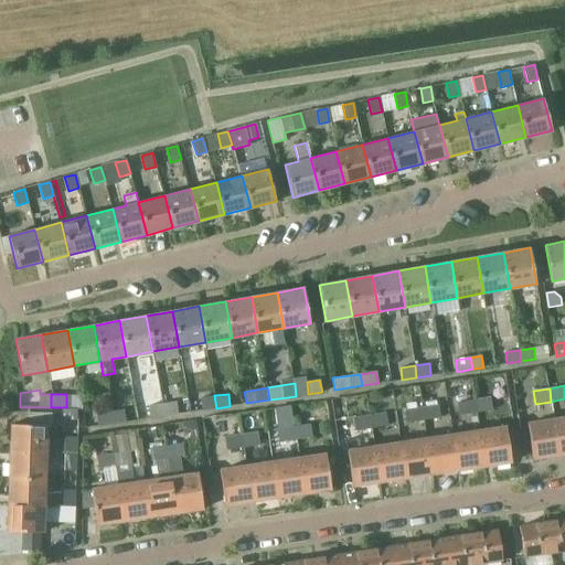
[(214,395),(200,397),(202,409),(216,408),(214,395)]
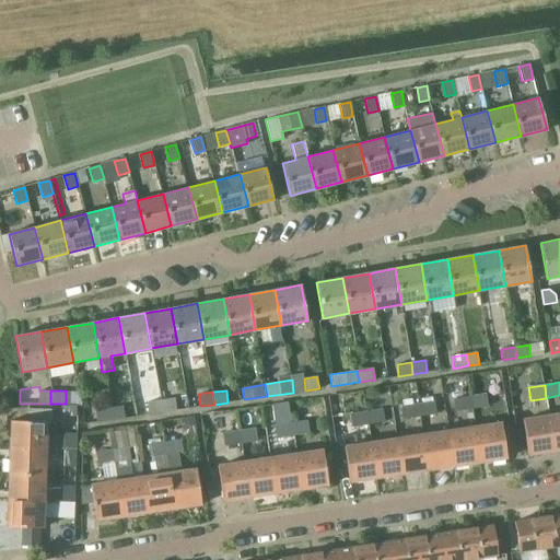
[(486,393),(470,395),(473,409),(488,407),(486,393)]
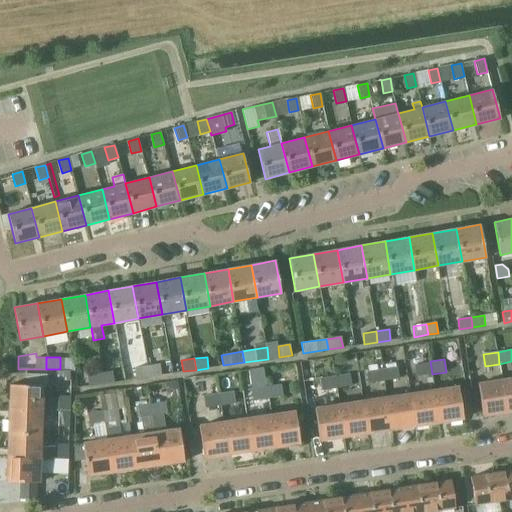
[(416,376),(432,374),(430,361),(414,364),(416,376)]
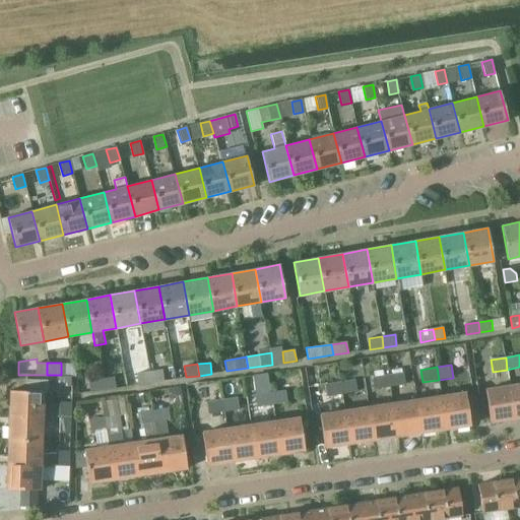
[(161,369),(149,371),(151,383),(164,381),(161,369)]
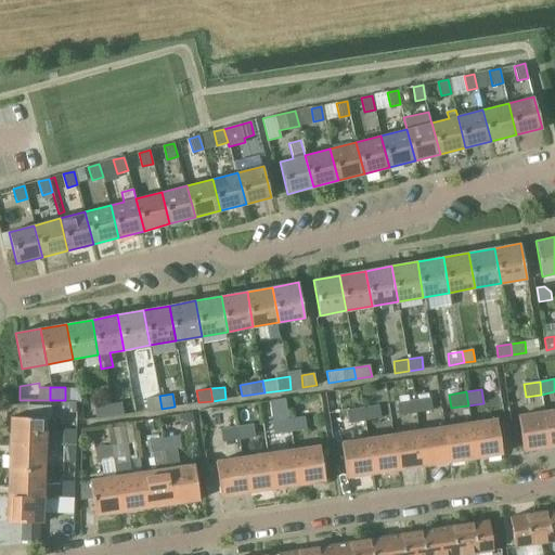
[(159,396),(146,398),(149,411),(162,409),(159,396)]
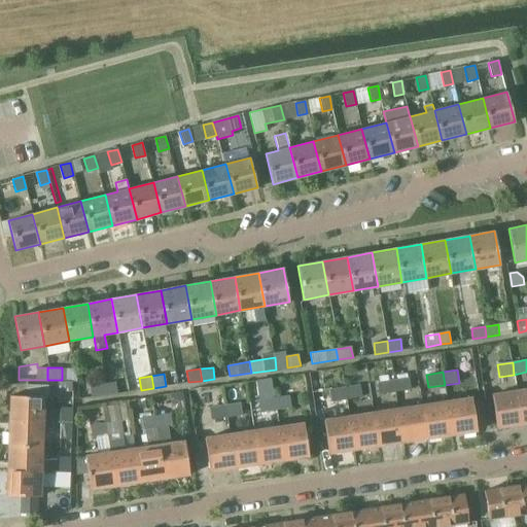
[(410,390),(408,377),(393,380),(395,392),(410,390)]
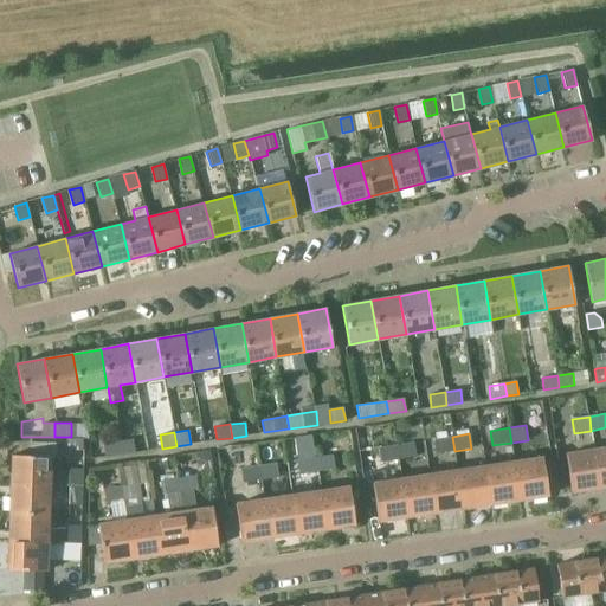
[(294,438),(300,474),(317,471),(315,457),(311,436),(294,438)]
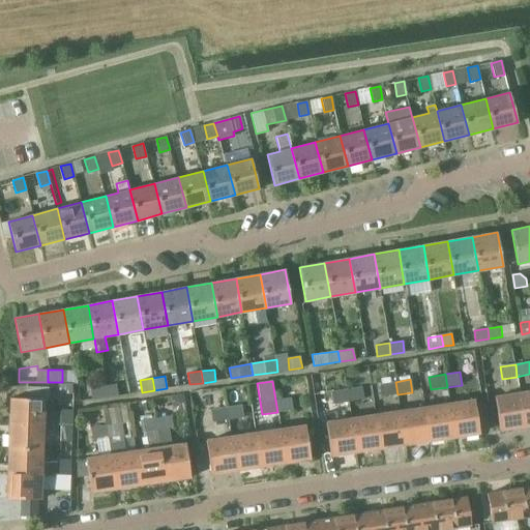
[(381,396),(398,394),(395,382),(388,383),(380,384),(381,396)]
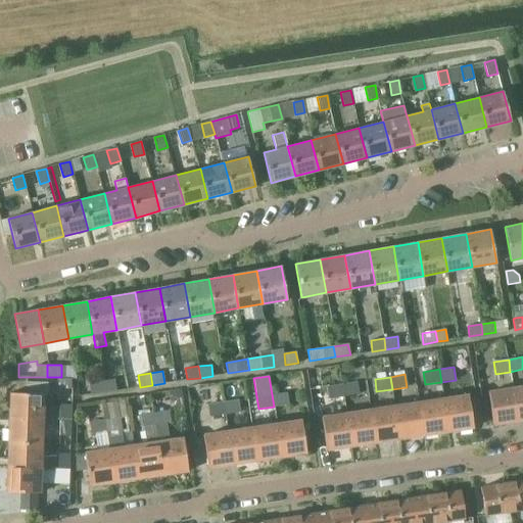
[(72,378),(57,378),(57,388),(72,388),(72,378)]
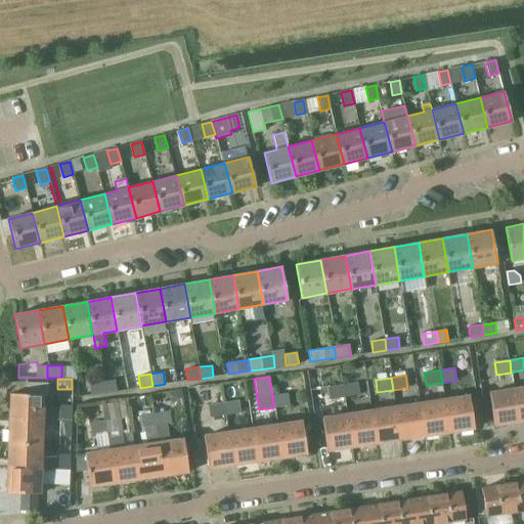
[(115,380),(101,382),(102,393),(116,391),(115,380)]
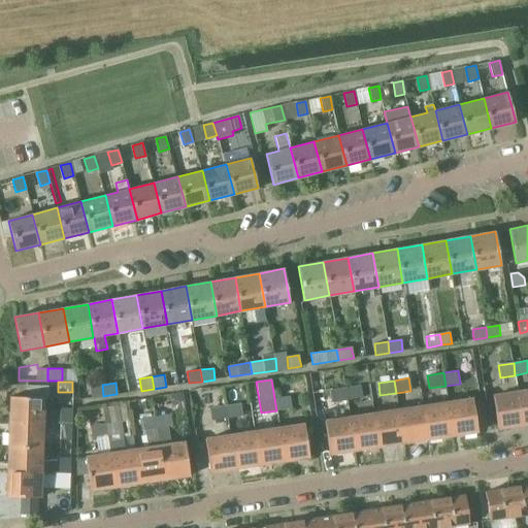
[(102,385),(89,387),(91,397),(103,396),(102,385)]
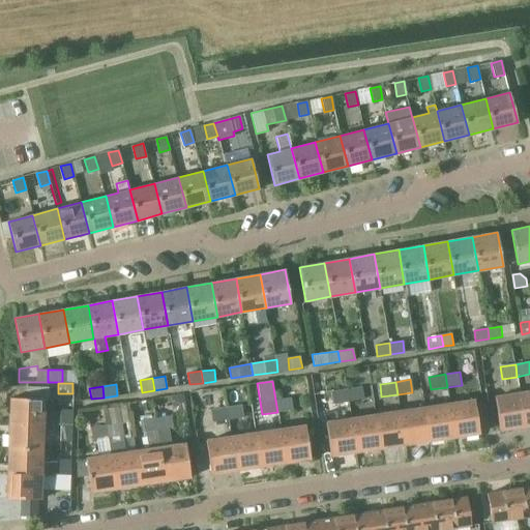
[(26,399),(10,398),(9,423),(42,424),(72,425),(72,410),(60,410),(60,412),(51,412),(51,413),(43,413),(43,399),(48,399),(48,388),(26,387),(26,399)]
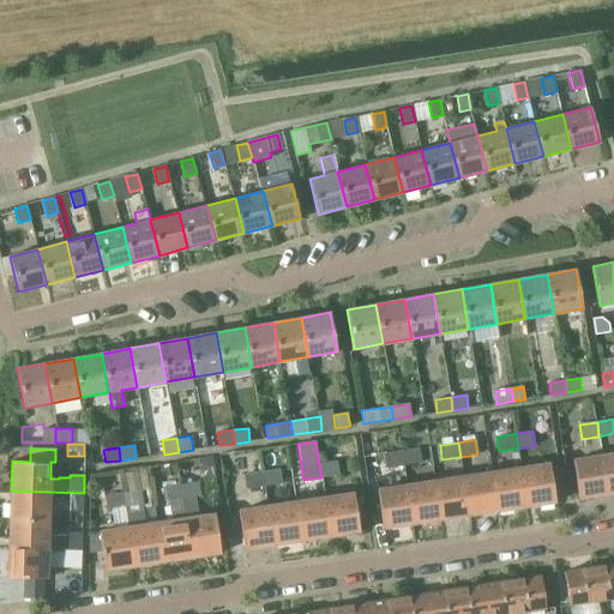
[(419,449),(401,451),(403,465),(421,463),(419,449)]
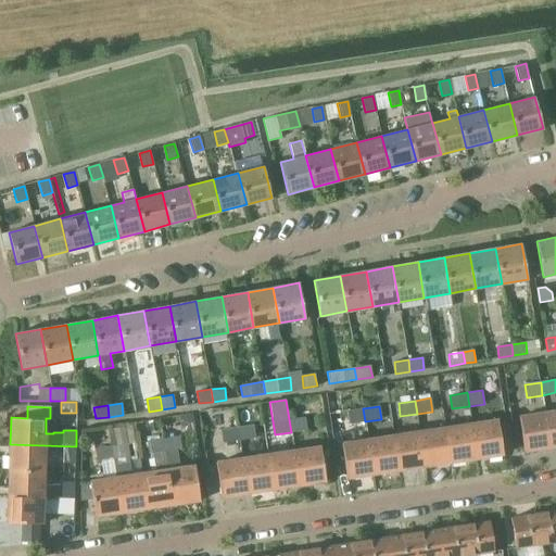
[(346,412),(349,425),(365,421),(363,408),(346,412)]
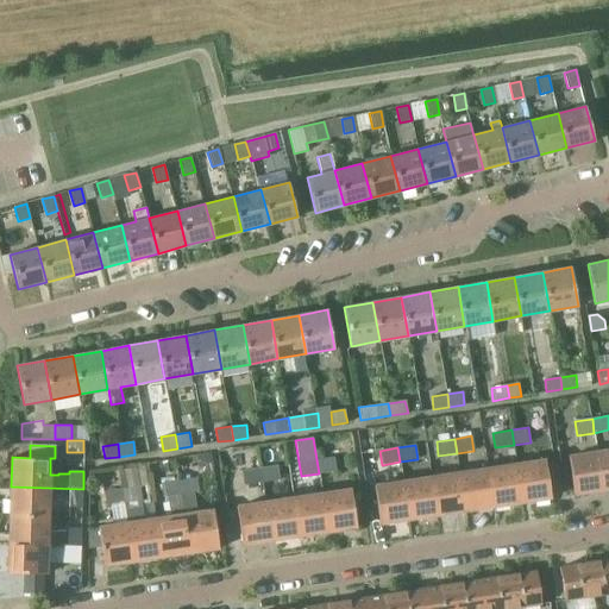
[(608,450),(597,452),(603,489),(608,488),(608,450)]
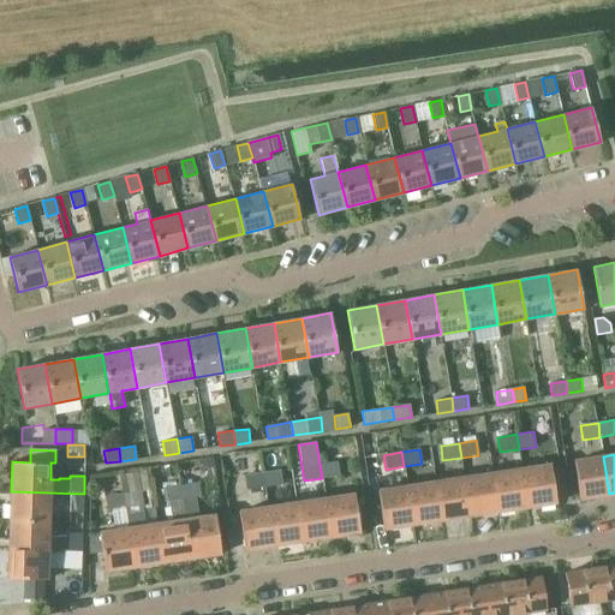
[(213,457),(203,459),(204,467),(214,466),(213,457)]
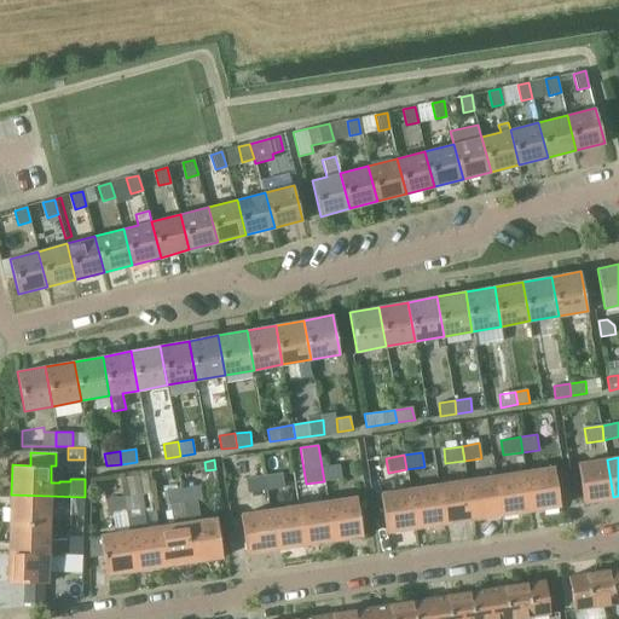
[(607,460),(578,463),(584,502),(613,497),(607,460)]
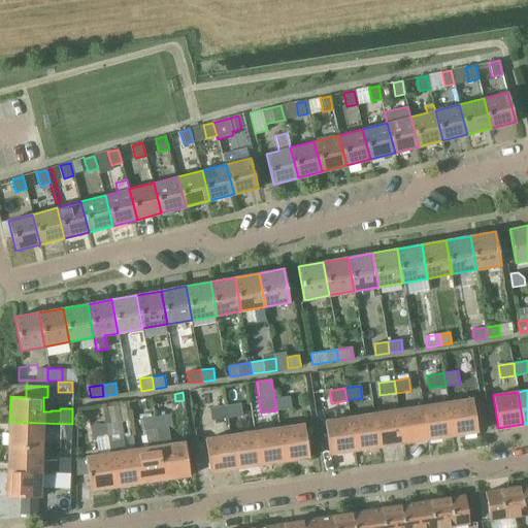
[(290,397),(274,398),(276,410),(292,408),(290,397)]
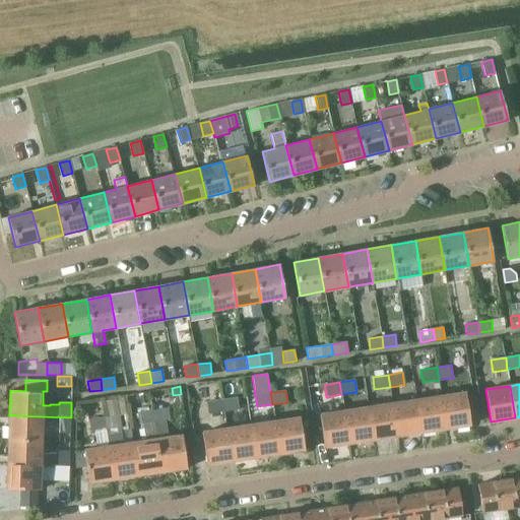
[(465,392),(441,396),(446,429),(470,425),(465,392)]
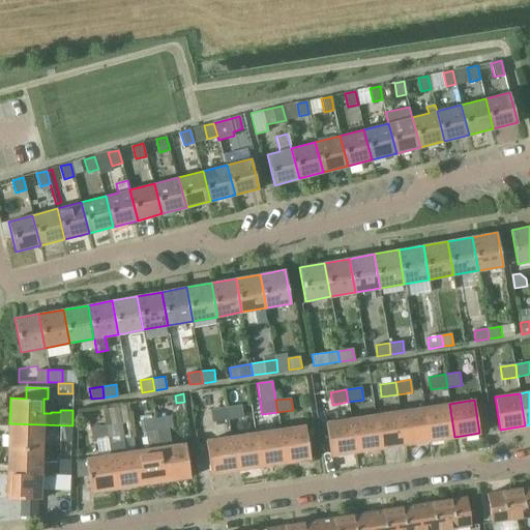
[(454,437),(449,404),(424,408),(430,440),(454,437)]
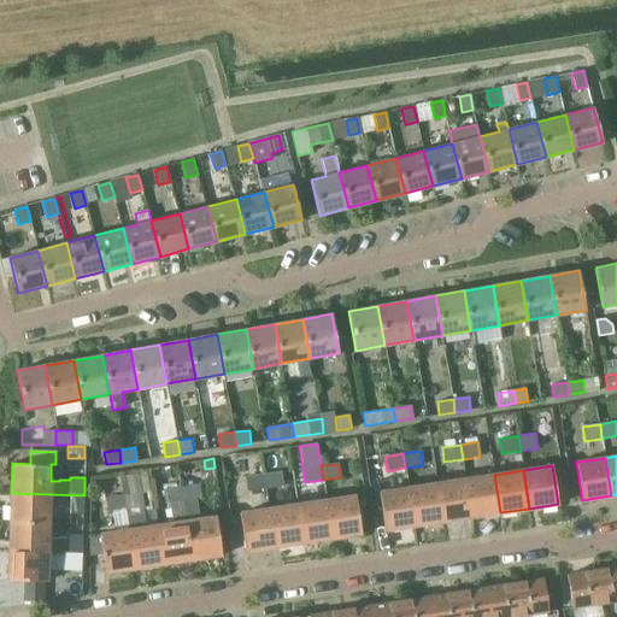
[(281,471),(263,474),(265,489),(283,486),(281,471)]
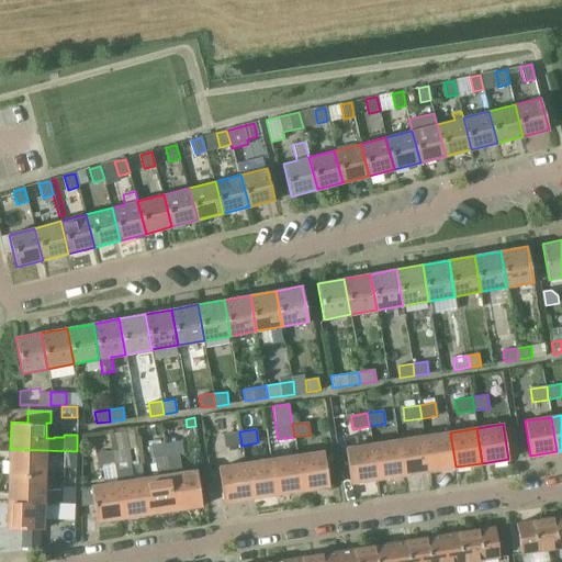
[(227,448),(242,446),(239,431),(224,435),(225,448),(227,447),(227,448)]
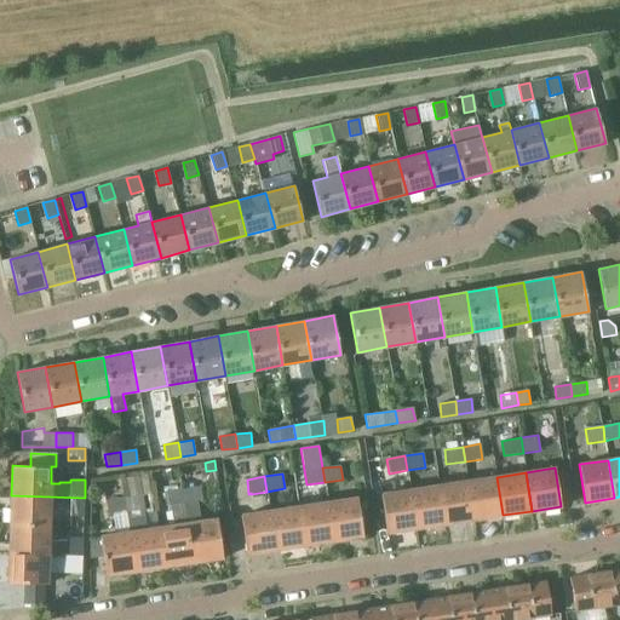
[(497,477),(468,481),(474,520),(503,515),(497,477)]
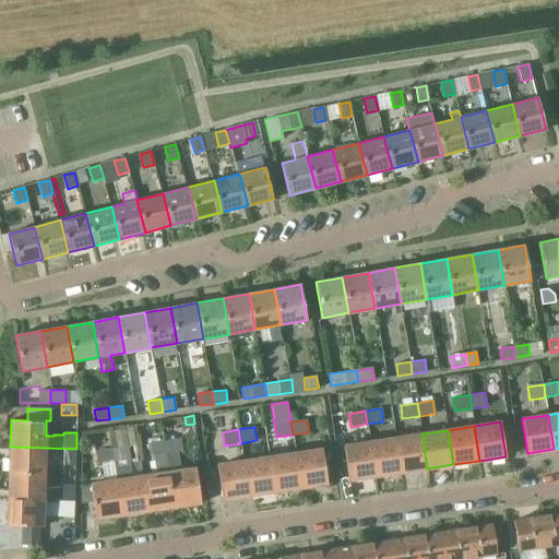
[(395,438),(401,473),(427,468),(421,433),(395,438)]
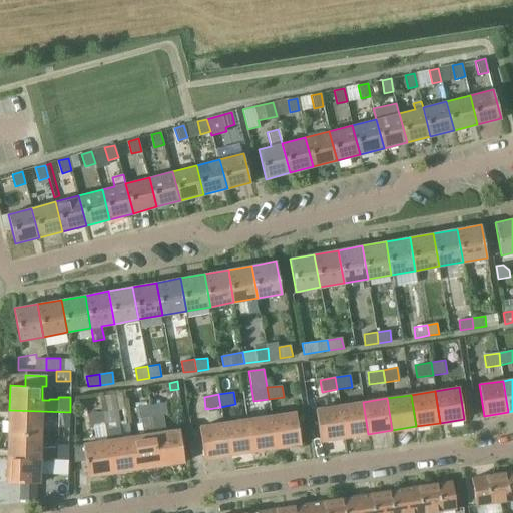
[(165,402),(150,404),(152,416),(163,414),(166,414),(165,402)]
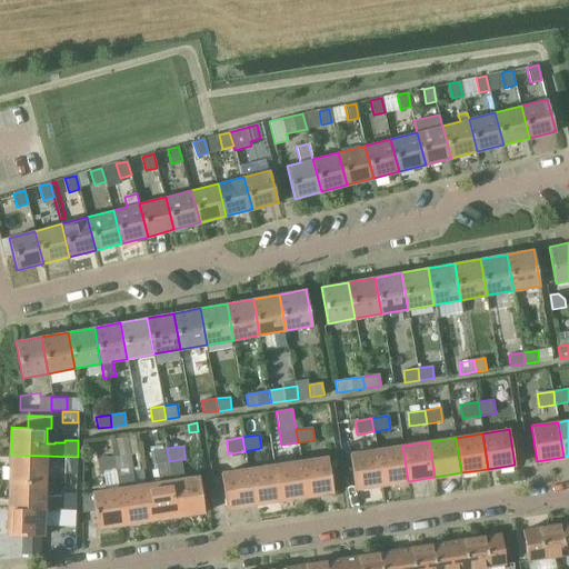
[(376,449),(381,485),(408,481),(402,446),(376,449)]
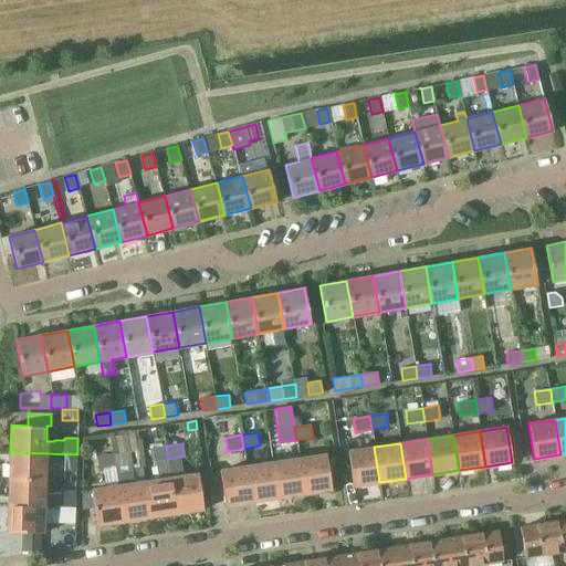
[(156,461),(158,480),(145,482),(150,517),(176,513),(171,478),(168,459),(166,446),(149,448),(152,461),(156,461)]
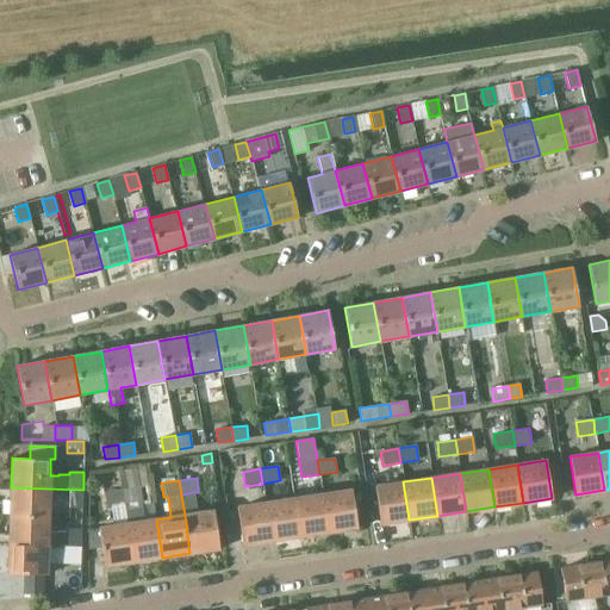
[(375,486),(380,524),(409,520),(403,481),(375,486)]
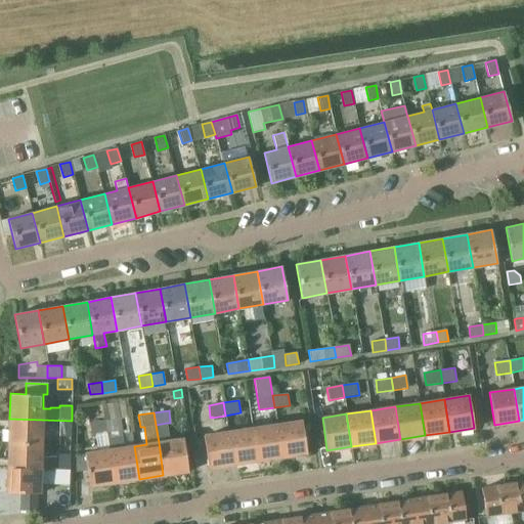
[(41,444),(42,421),(42,420),(9,419),(8,443),(41,444)]
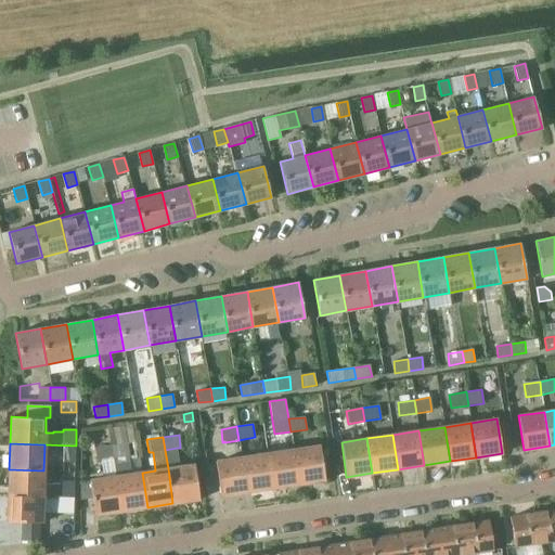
[(121,511),(147,507),(142,473),(132,474),(129,456),(126,443),(112,446),(114,459),(113,459),(116,476),(121,511)]
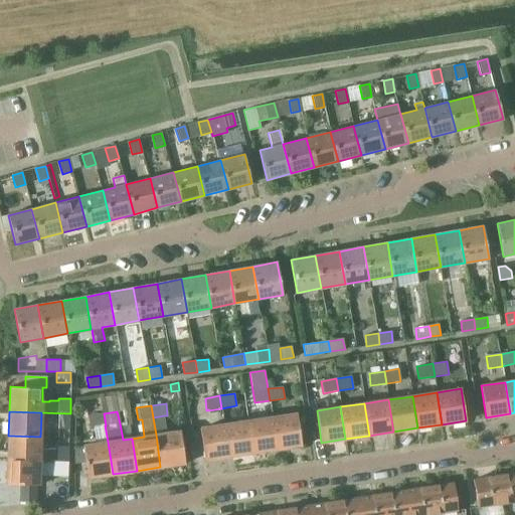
[(70,428),(70,413),(41,412),(41,413),(58,414),(58,428),(70,428)]
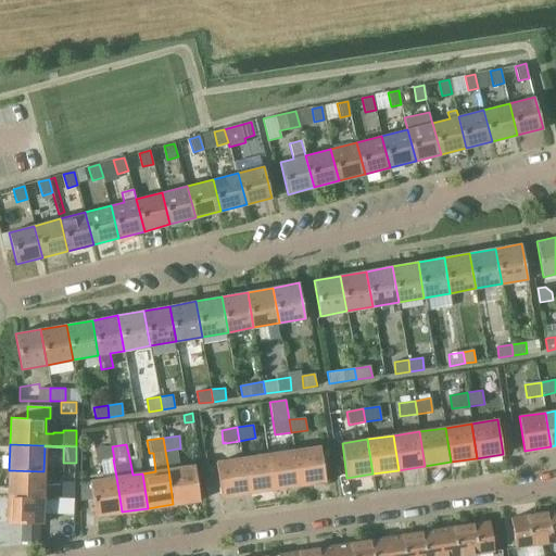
[(95,450),(97,462),(113,459),(114,459),(112,446),(95,450)]
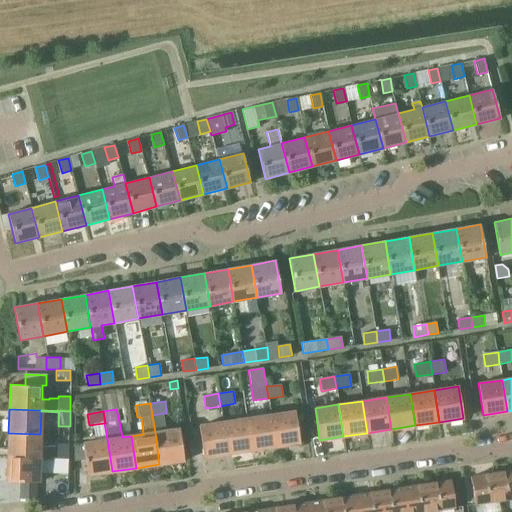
[(295,411),(271,415),(276,446),(300,443),(295,411)]
